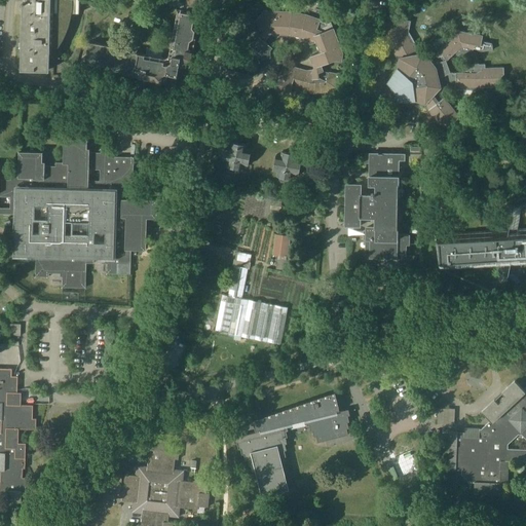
[(23,0),(24,2),(23,2),(23,4),(24,4),(23,23),(22,48),(23,48),(22,70),(48,70),(49,51),(49,47),(53,47),(53,53),(61,45),(62,44),(67,34),(71,24),(74,12),(79,12),(79,0),(23,0)]
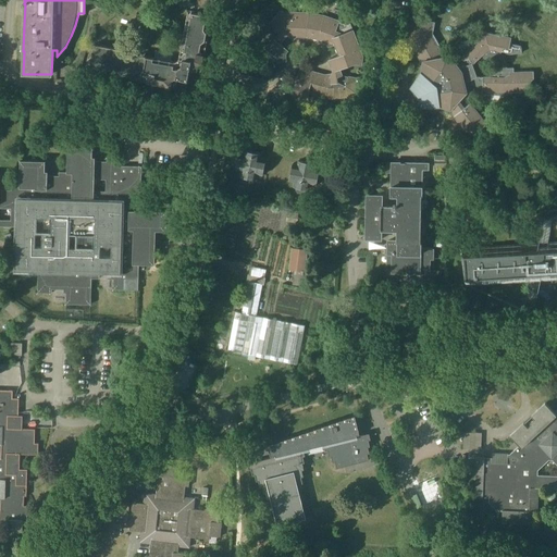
[(202,71),(208,40),(206,39),(211,9),(212,3),(218,1),(217,0),(183,0),(188,11),(180,60),(176,62),(125,52),(126,50),(94,44),(91,57),(88,60),(87,66),(121,72),(121,74),(140,78),(140,81),(176,86),(177,81),(177,78),(188,79),(190,69),(202,71)]
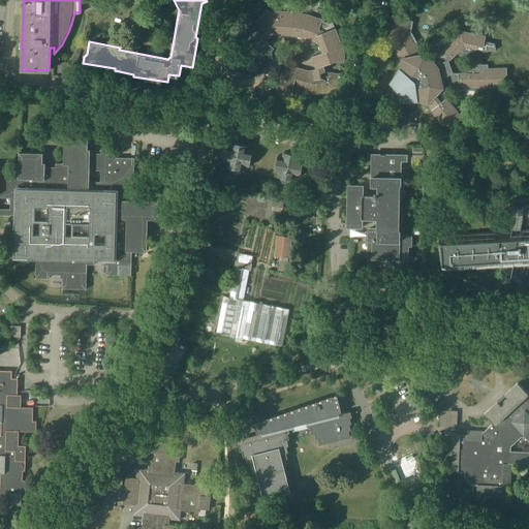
[(272,13),(268,9),(245,34),(244,42),(250,43),(263,56),(265,60),(272,58),(272,51),(274,49),(266,41),(273,33),(279,38),(283,34),(291,34),(303,37),(309,39),(310,39),(312,44),(319,42),(323,52),(313,56),(316,65),(316,67),(315,71),(309,71),(300,70),(299,71),(293,70),(291,67),(286,67),(281,75),(278,93),(290,97),(290,96),(292,91),(292,88),(299,90),(309,92),(316,93),(324,93),(332,91),(338,88),(340,76),(342,78),(342,75),(331,73),(325,71),(322,66),(337,60),(343,61),(344,54),(333,22),(328,24),(328,23),(308,16),(293,12),(273,12),(272,13)]
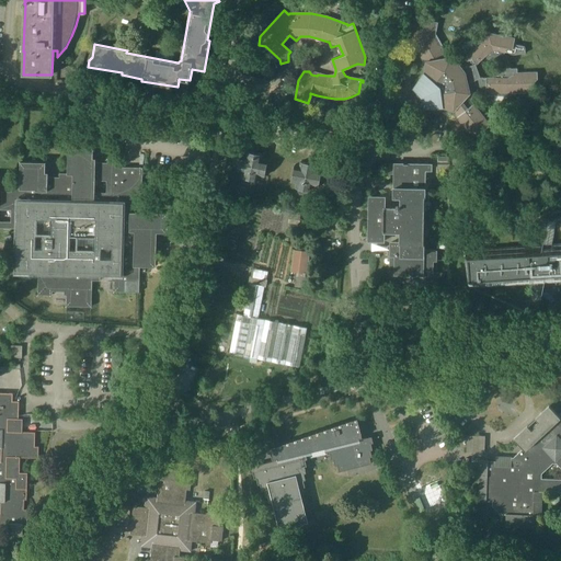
[(455,59),(446,57),(443,50),(443,46),(436,33),(438,22),(414,18),(410,37),(426,68),(414,88),(420,92),(418,94),(421,101),(424,100),(424,107),(448,106),(454,111),(462,122),(470,132),(480,133),(491,124),(471,101),(473,92),(487,93),(489,95),(507,96),(507,94),(535,93),(534,79),(538,79),(537,71),(517,72),(517,68),(511,68),(510,67),(493,72),(493,78),(480,77),(476,64),(485,56),(489,59),(505,54),(506,52),(512,55),(526,54),(525,46),(514,44),(515,37),(484,32),(455,59)]
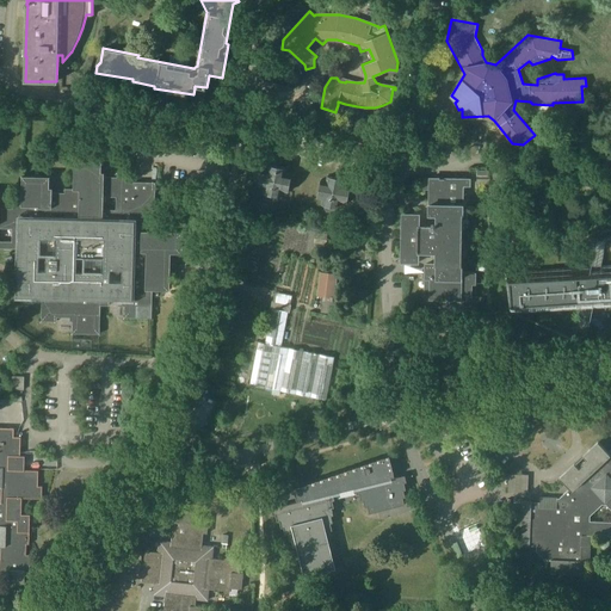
[(446,68),(456,62),(450,50),(439,56),(446,68)]
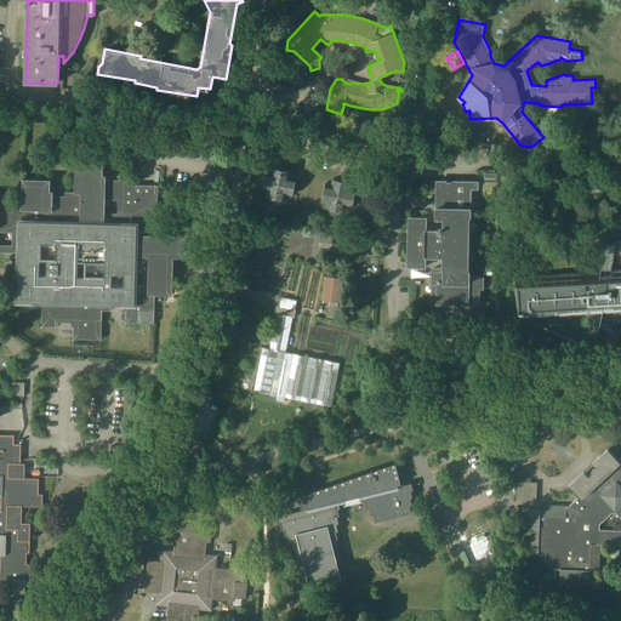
[(208,106),(210,92),(198,90),(195,103),(208,106)]
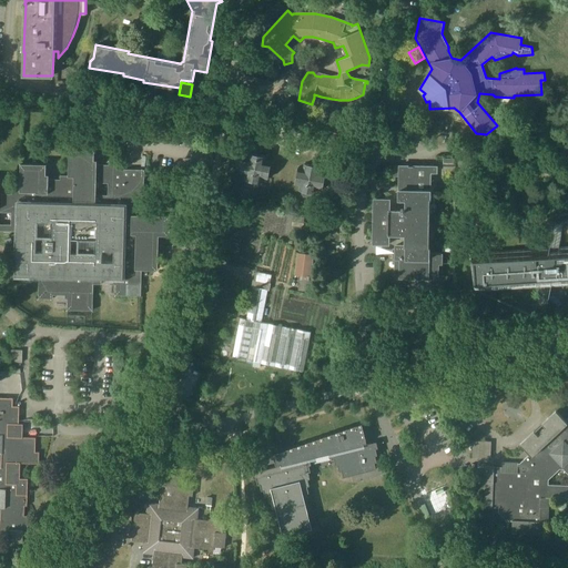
[(284,101),(294,93),(287,84),(277,92),(284,101)]
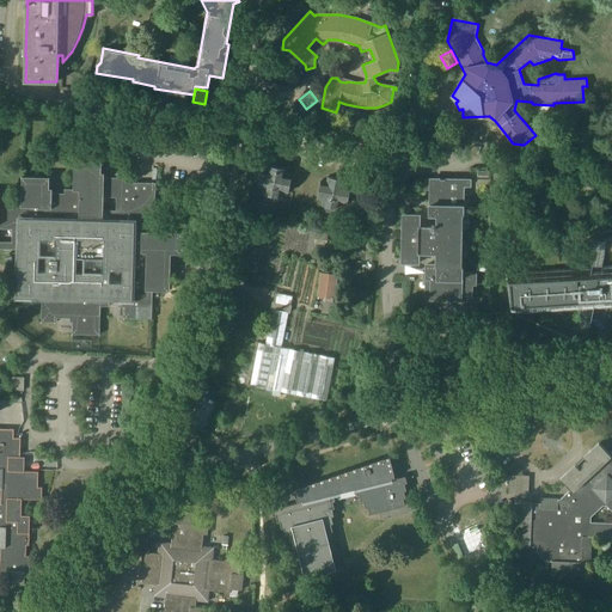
[(183,232),(142,232),(144,220),(154,221),(155,183),(133,183),(133,173),(117,173),(117,178),(104,177),(104,173),(102,173),(102,161),(75,160),(74,189),(66,189),(66,194),(53,194),(53,189),(49,189),(49,177),(23,177),(22,206),(13,204),(13,209),(0,208),(0,248),(22,249),(32,250),(31,289),(43,289),(42,299),(42,322),(57,322),(57,317),(71,318),(71,322),(73,323),(73,334),(99,335),(101,306),(109,306),(109,301),(123,303),(123,306),(126,306),(126,318),(152,318),(153,291),(170,291),(171,264),(169,264),(169,254),(183,254),(183,232)]
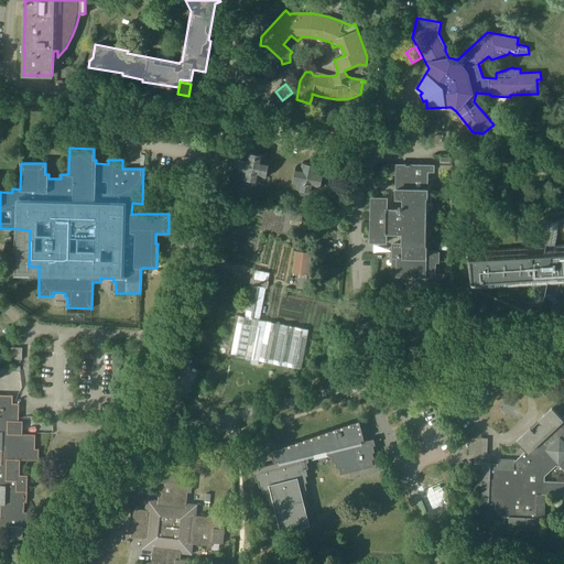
[(263,160),(264,155),(248,152),(247,156),(241,155),(239,172),(245,173),(243,179),(246,180),(246,182),(247,184),(253,185),(256,184),(257,181),(259,182),(260,176),(266,177),(269,161),(263,160)]
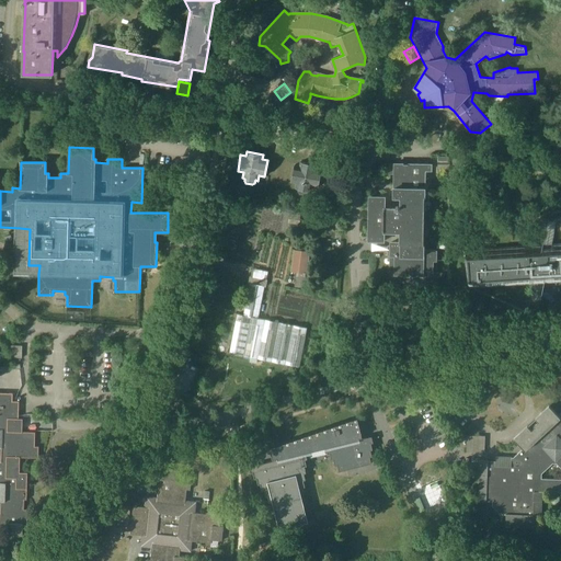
[(316,169),(317,164),(300,162),(300,167),(295,165),(292,182),(297,182),(296,187),(298,189),(298,191),(299,194),(306,195),(309,193),(309,191),(312,191),(313,185),(319,186),(321,170),(316,169)]
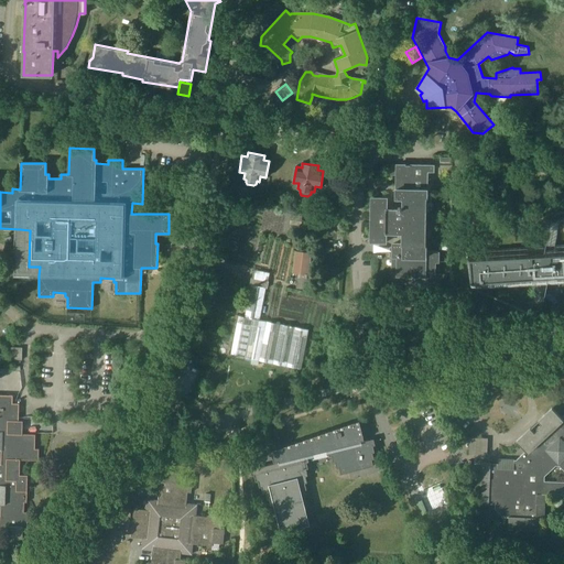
[(427,171),(434,171),(434,165),(391,164),(391,174),(397,174),(396,197),(403,197),(403,209),(387,208),(387,198),(371,198),(370,242),(386,242),(386,232),(403,232),(402,243),(393,243),(393,275),(435,277),(435,261),(438,262),(438,252),(426,252),(427,171)]
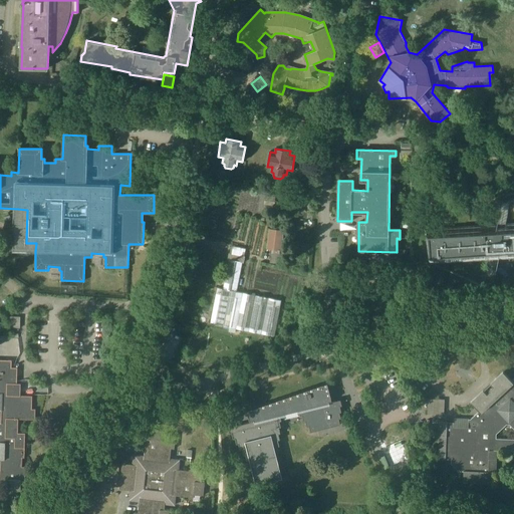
[(264,205),(274,206),(275,198),(265,197),(264,205)]
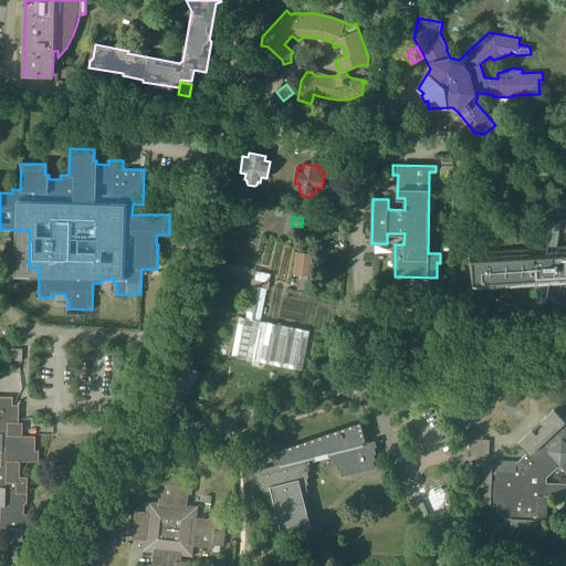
[(473,290),(565,283),(565,244),(468,252),(473,290)]
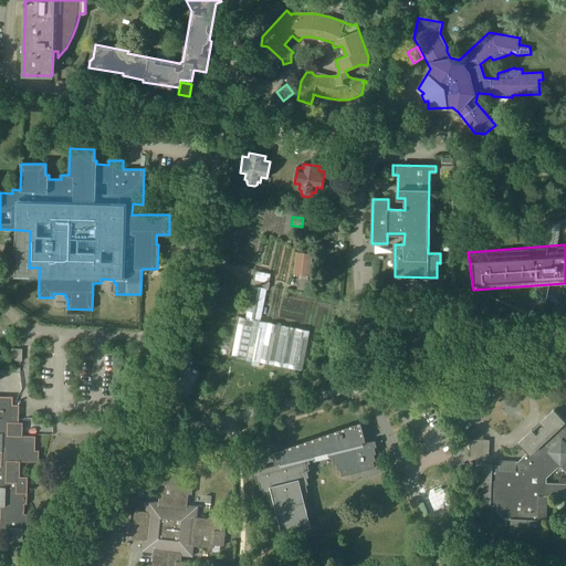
[(308,280),(299,279),(297,290),(307,290),(308,280)]
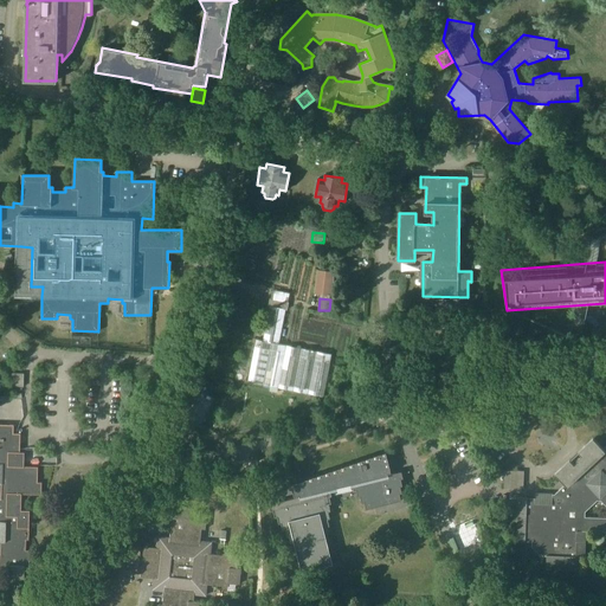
[(287,309),(288,303),(270,300),(269,305),(269,307),(263,341),(256,340),(247,382),(323,397),(331,354),(278,345),(285,309),(287,309)]
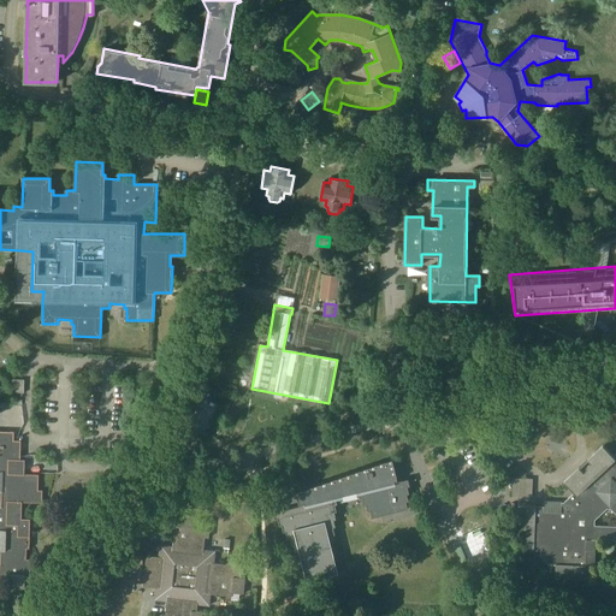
[(24,394),(25,380),(13,379),(12,394),(24,394)]
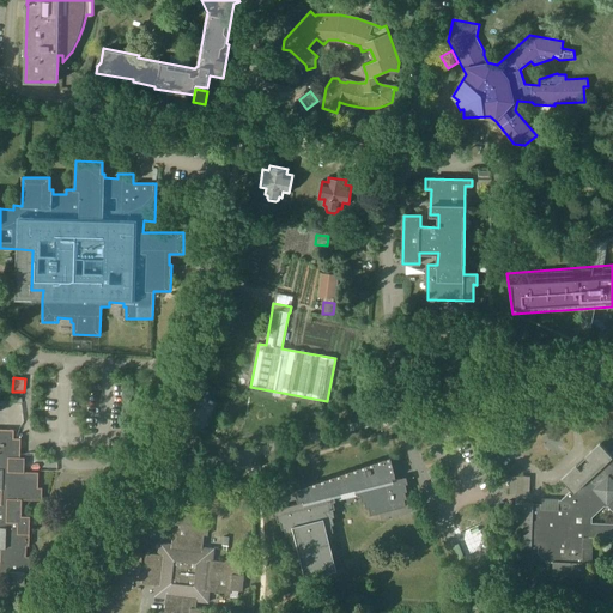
[(205,430),(208,422),(218,402),(204,395),(189,423),(205,430)]
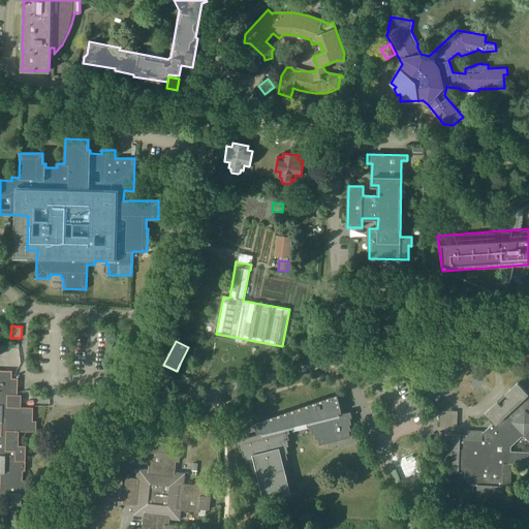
[(12,378),(12,371),(0,370),(0,472),(1,472),(1,484),(0,484),(0,496),(0,497),(8,498),(8,505),(16,505),(22,505),(22,494),(26,494),(26,480),(23,480),(23,471),(26,471),(26,445),(19,445),(19,431),(37,432),(37,421),(34,421),(34,407),(18,407),(19,378),(12,378)]
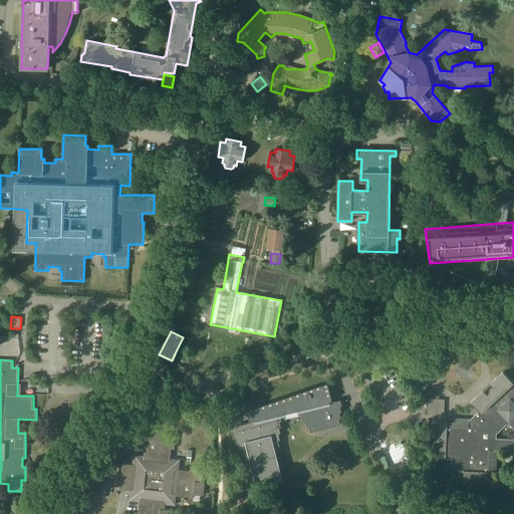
[(503,372),(493,381),(495,383),(489,390),(491,392),(489,395),(484,390),(472,401),(480,410),(470,419),(454,419),(453,426),(447,426),(447,423),(435,422),(434,437),(439,437),(438,459),(452,460),(451,464),(458,471),(464,471),(463,478),(463,483),(493,484),(493,472),(496,472),(497,451),(513,451),(513,465),(513,476),(513,378),(511,381),(503,372)]
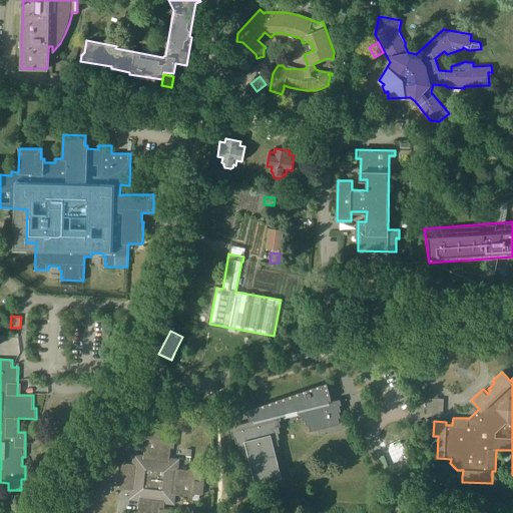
[(329,402),(329,401),(327,394),(330,394),(327,383),(320,385),(313,387),(313,388),(306,389),(306,390),(299,392),(292,394),(293,395),(285,396),(286,397),(279,399),(272,401),(272,402),(265,403),(265,404),(258,406),(246,409),(248,418),(252,417),(253,420),(227,427),(229,433),(231,432),(232,438),(234,437),(236,443),(237,443),(239,449),(241,448),(242,454),(244,454),(246,459),(249,459),(255,484),(282,477),(276,452),(279,451),(278,446),(280,445),(278,439),(280,439),(279,433),(281,432),(279,427),(281,426),(280,420),(282,420),(280,414),(299,410),(300,415),(302,415),(303,420),(305,420),(307,426),(309,425),(310,431),(340,424),(339,418),(341,418),(339,412),(341,411),(340,405),(342,405),(340,399),(329,402)]
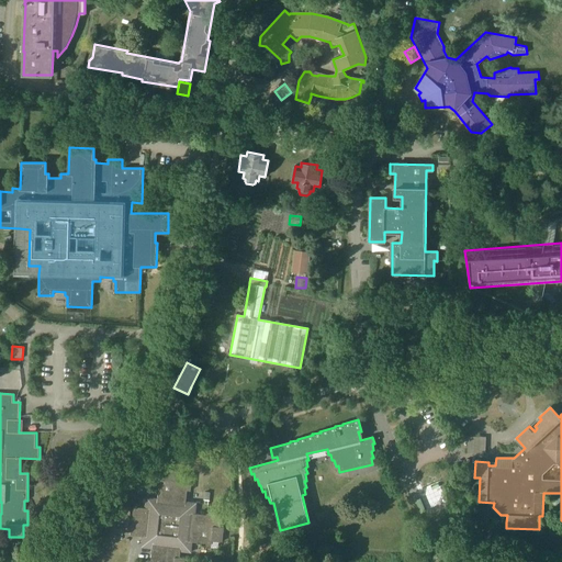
[(468,436),(467,452),(485,453),(486,437),(468,436)]
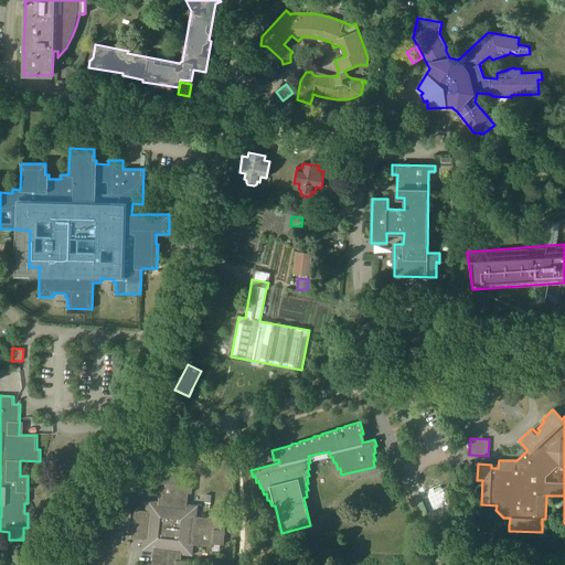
[(192,493),(193,478),(180,477),(180,473),(166,471),(164,482),(160,481),(159,501),(148,500),(147,511),(135,509),(134,512),(120,511),(117,533),(131,534),(131,537),(144,540),(142,550),(153,551),(151,564),(148,564),(147,564),(185,564),(187,561),(181,561),(181,554),(192,555),(193,545),(213,547),(213,544),(223,545),(225,530),(222,530),(223,515),(209,514),(208,518),(196,516),(198,505),(187,504),(188,493),(192,493)]
